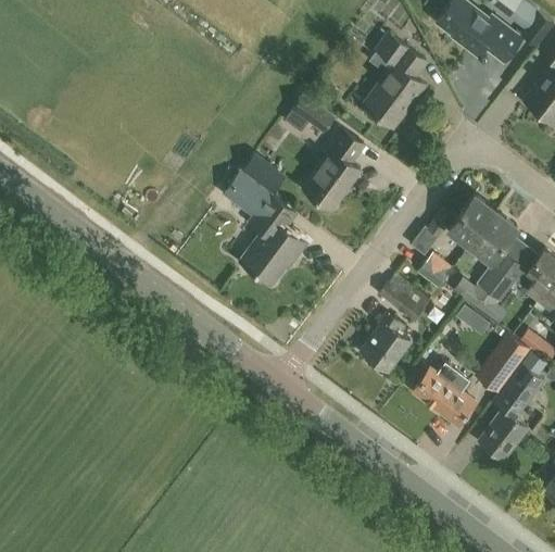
[(490,22),(462,0),(456,0),(438,24),(462,42),(461,44),(478,57),(484,48),(505,64),(522,41),(492,19),(490,22)]
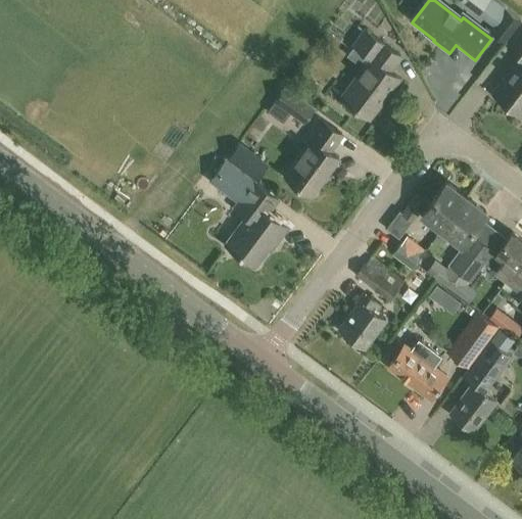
[(506,45),(521,25),(507,14),(491,34),(506,45)]
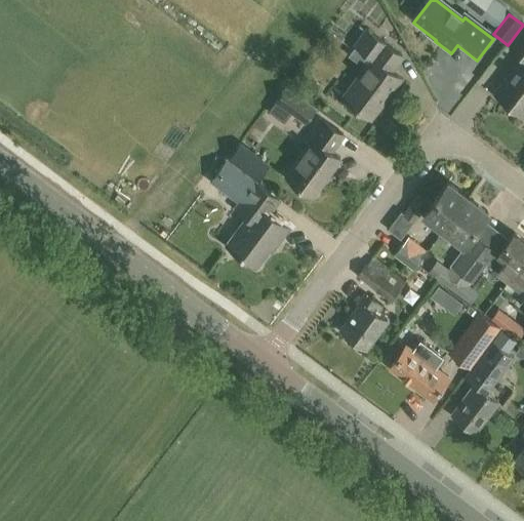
[(373,61),(344,101),(371,122),(401,81),(392,74),(403,59),(368,34),(357,48),(373,61)]
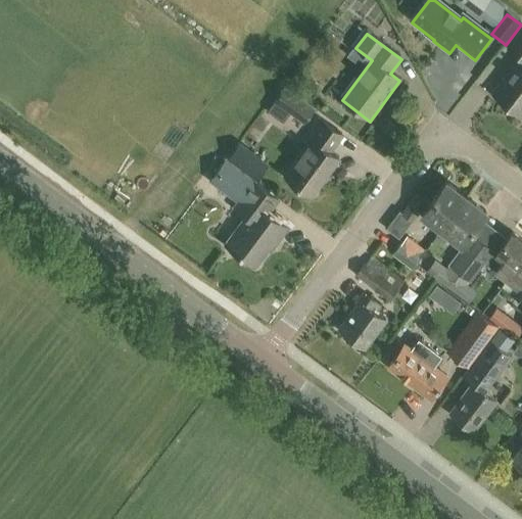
[(521,34),(509,51),(521,60),(494,97),(521,118),(521,34)]
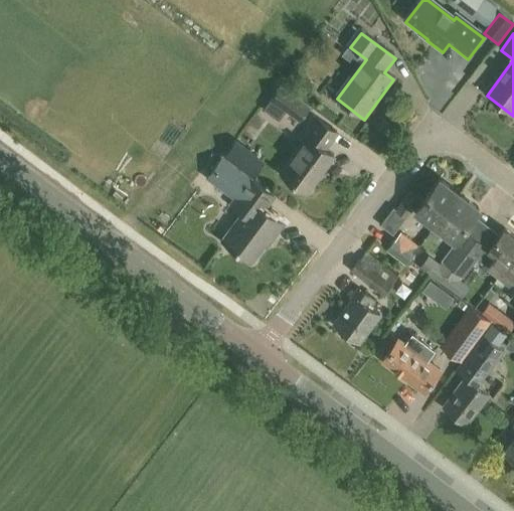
[(283,88),(273,103),(301,123),(311,109),(283,88)]
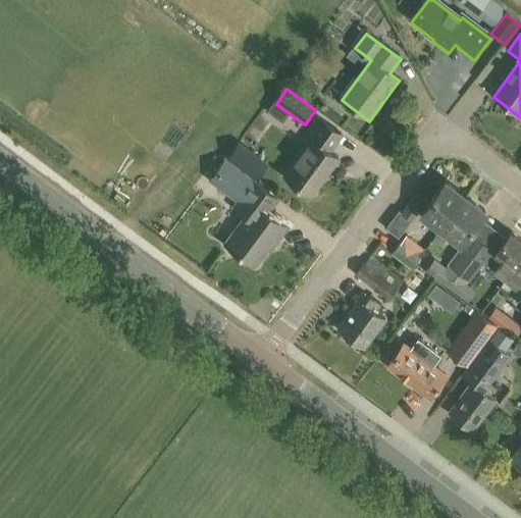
[(311,198),(340,161),(330,154),(344,138),(321,121),(303,146),(307,150),(285,178),(311,198)]
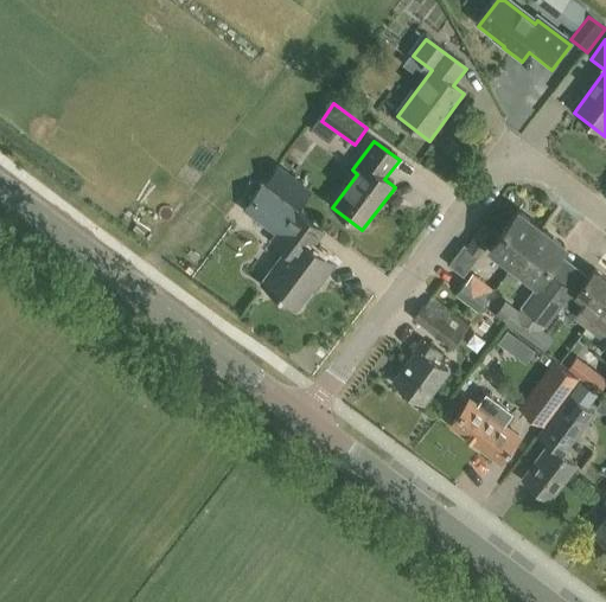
[(265,187),(280,199),(293,183),(278,171),(265,187)]
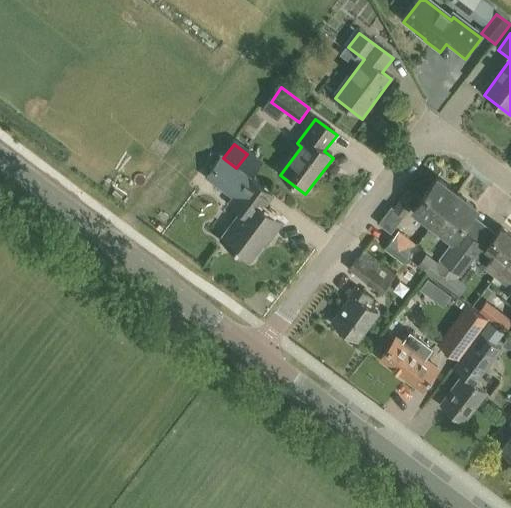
[(221,159),(206,179),(235,201),(231,206),(242,215),(222,241),(250,263),(269,239),(271,240),(282,226),(263,212),(273,198),(250,181),(221,159)]
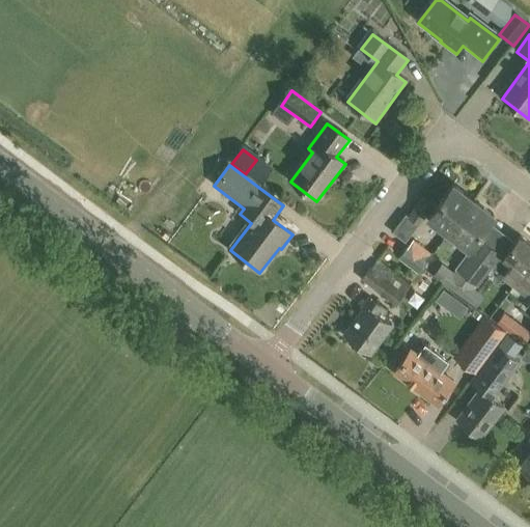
[(121,196),(133,190),(126,177),(114,184),(121,196)]
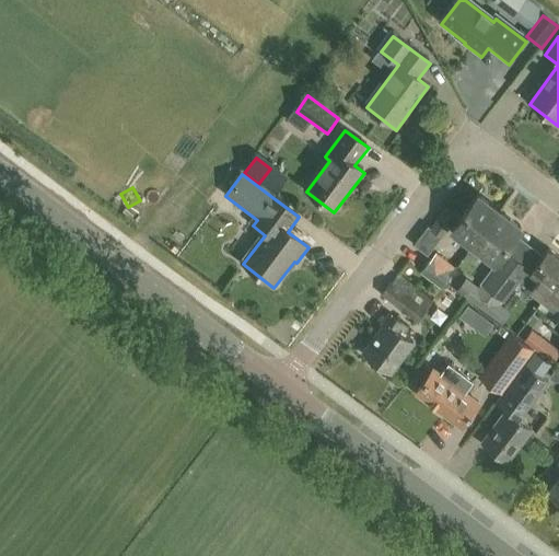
[(476,247),(499,216),(478,199),(461,222),(457,219),(457,220),(446,212),(433,230),(431,233),(441,241),(450,229),(476,247)]
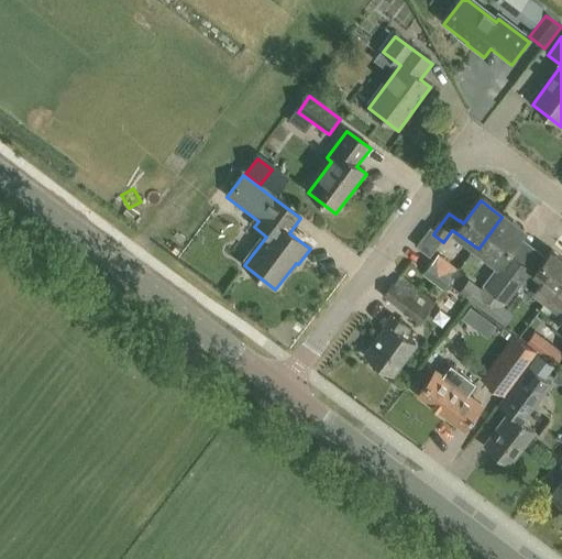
[(496,296),(519,265),(507,255),(524,233),(502,217),(478,249),(486,255),(502,267),(485,288),(496,296)]
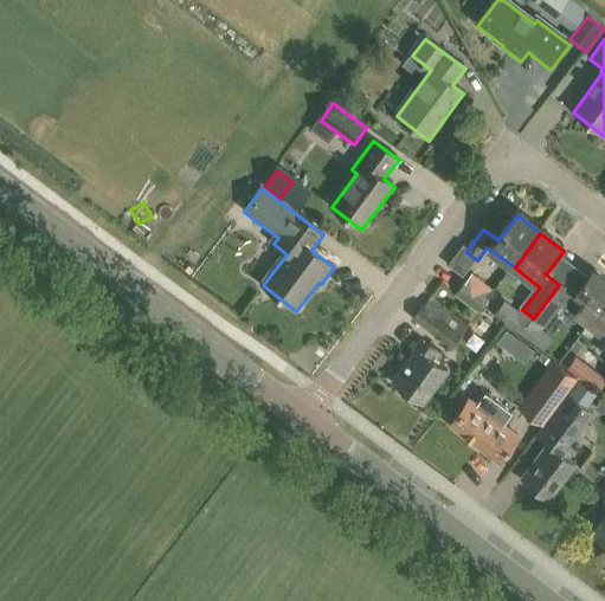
[(604,280),(593,273),(575,299),(584,305),(574,318),(589,329),(604,305),(604,280)]
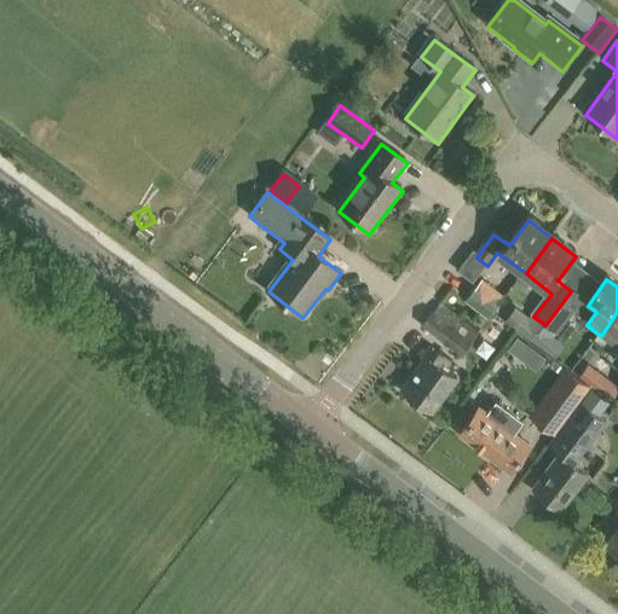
[(506,300),(481,283),(477,290),(466,305),(489,323),(492,317),(506,300)]
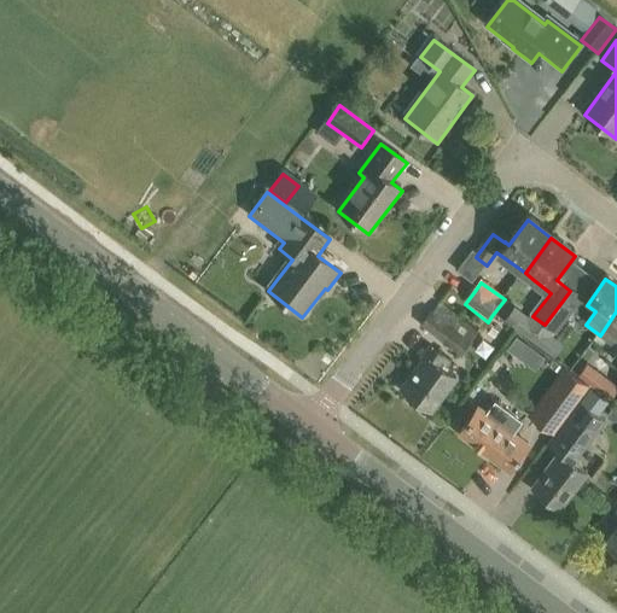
[(583,302),(570,291),(545,325),(531,344),(549,357),(559,345),(552,339),(583,302)]
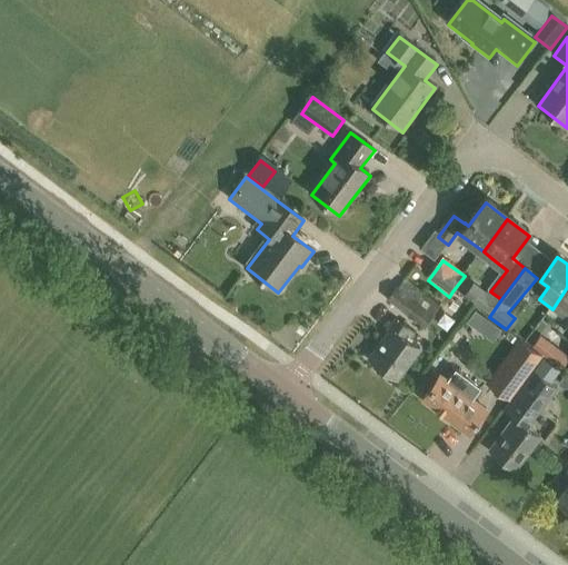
[(434,318),(441,309),(406,283),(398,291),(388,305),(424,330),(434,318)]
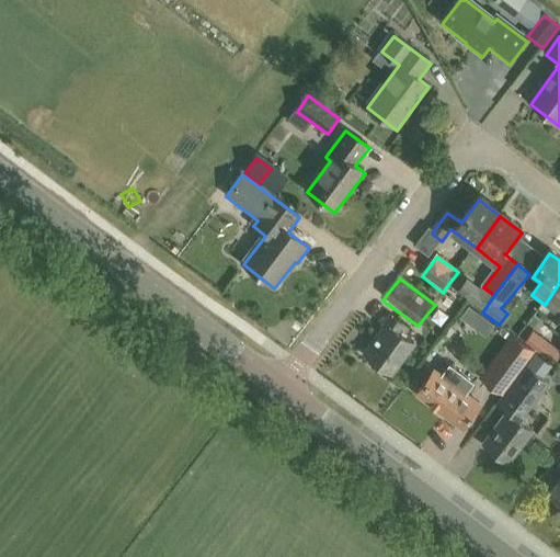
[(559,283),(545,305),(556,313),(557,310),(559,311),(559,329),(559,283)]
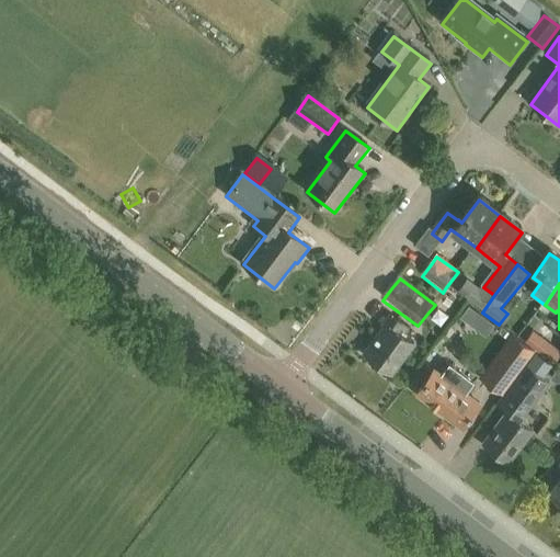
[(480,310),(490,297),(478,288),(468,302),(480,310)]
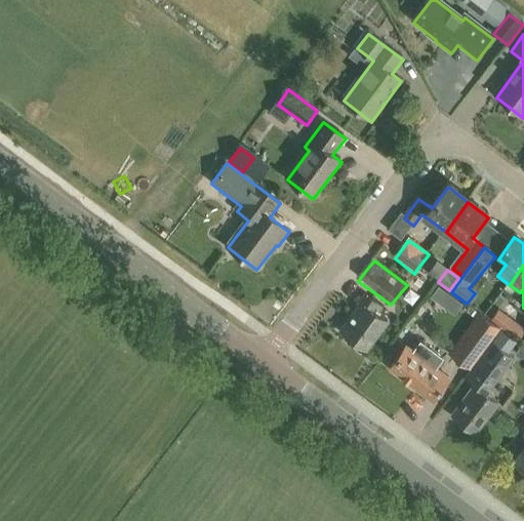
[(433,298),(443,307),(451,296),(440,288),(433,298)]
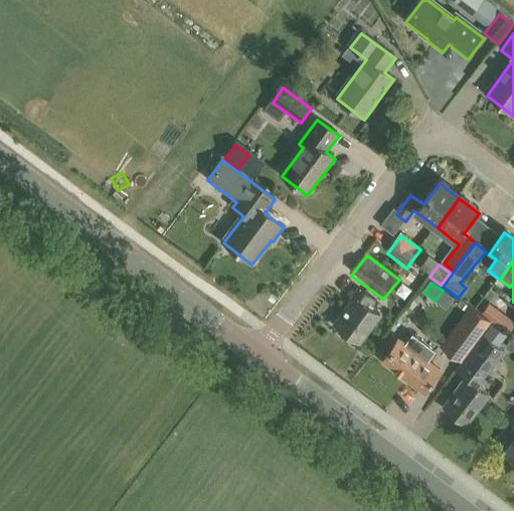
[(359,346),(380,318),(371,311),(376,305),(359,291),(350,303),(352,304),(334,327),(359,346)]
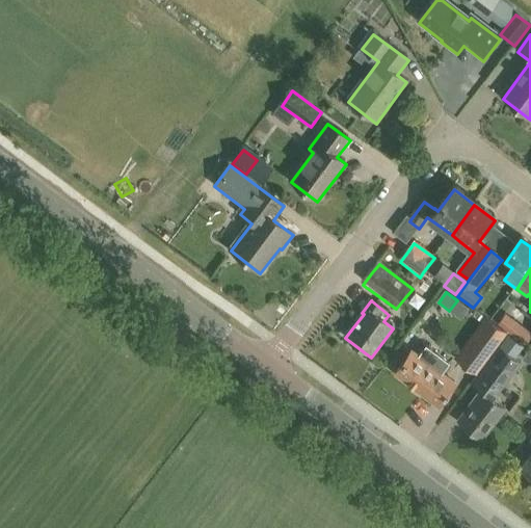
[(477,375),(507,336),(486,321),(456,361),(477,375)]
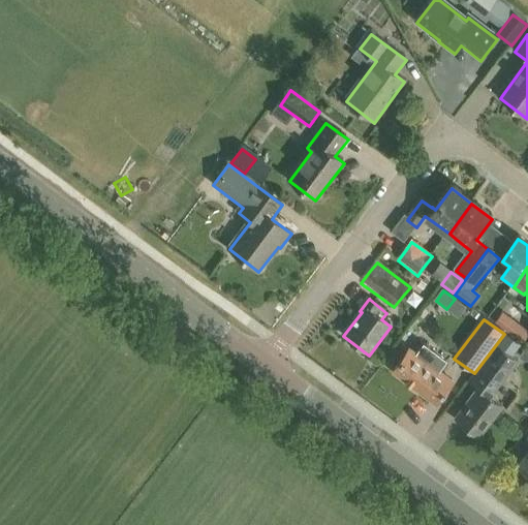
[(522,347),(527,339),(527,332),(516,323),(506,334),(506,335),(522,347)]
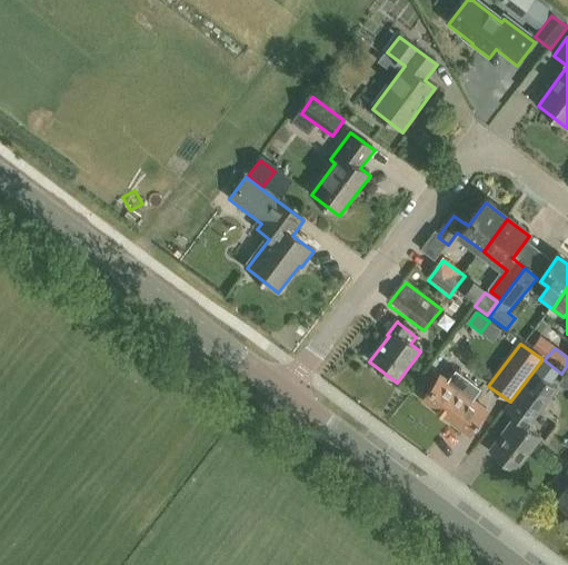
[(528,429),(557,390),(548,384),(557,370),(542,362),(534,373),(535,374),(516,399),(527,407),(517,422),(516,420),(490,454),(516,473),(541,439),(528,429)]
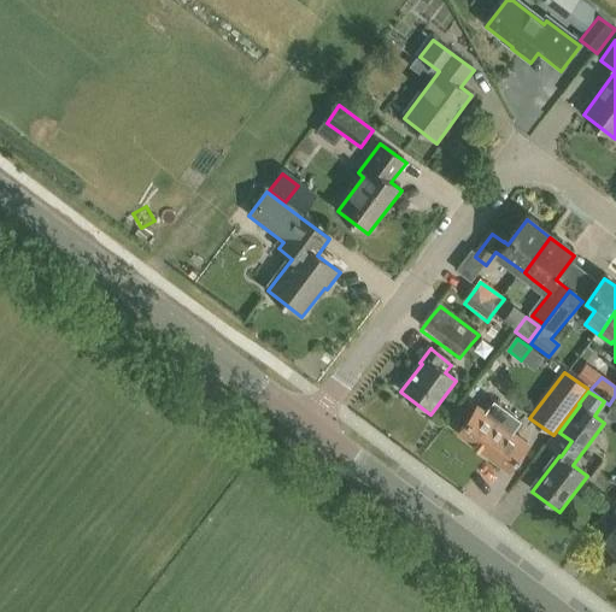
[(522,424),(496,404),(486,417),(477,411),(458,436),(509,474),(528,448),(512,436),(522,424)]
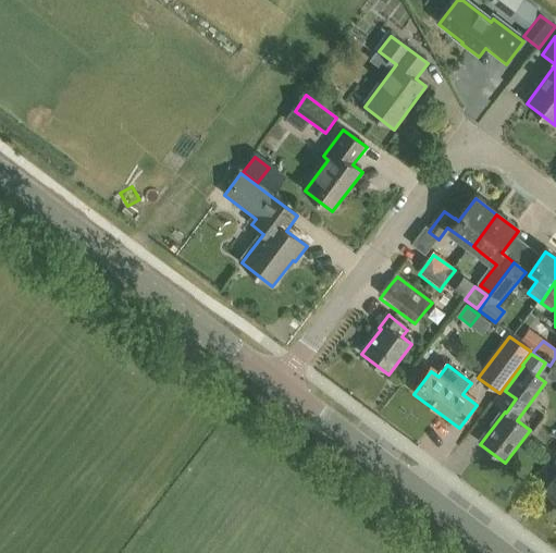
[(555,479),(545,493),(555,501),(555,479)]
